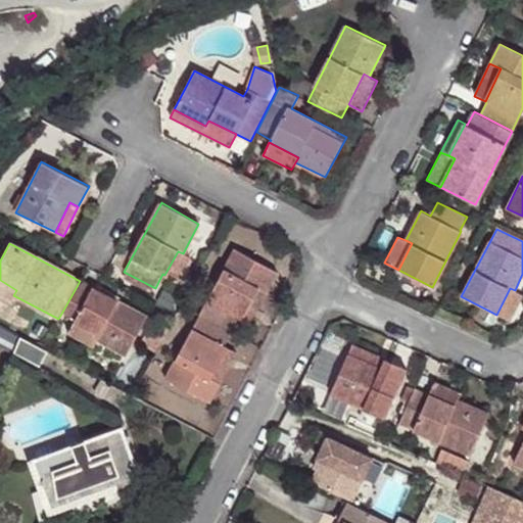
[(235,248),(199,316),(230,332),(237,318),(241,320),(258,288),(266,292),(277,272),(235,248)]
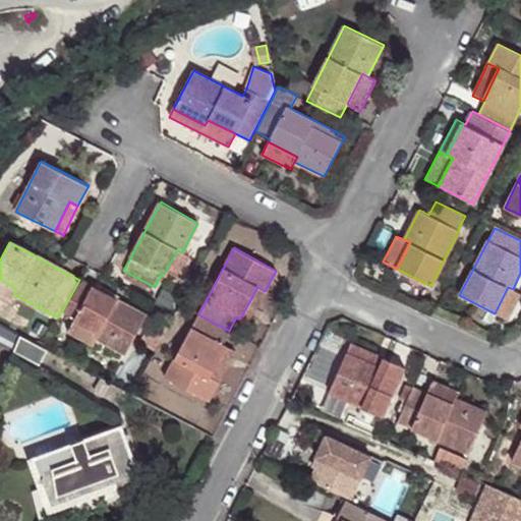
[(182,252),(177,250),(164,274),(177,282),(190,256),(182,252)]
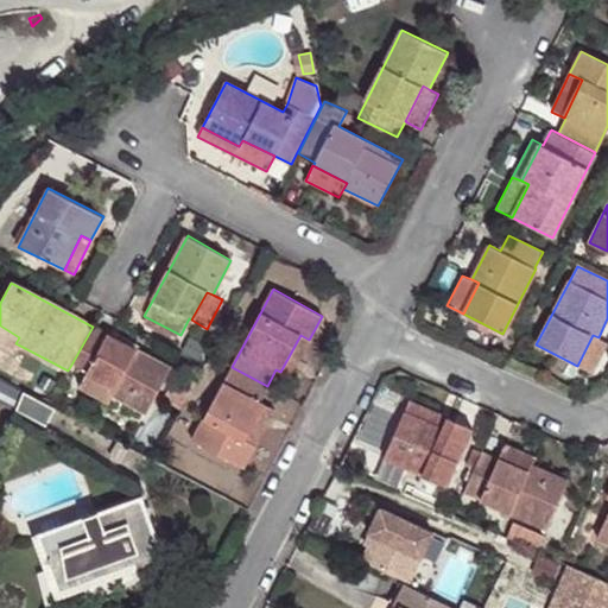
[(0,346),(12,352),(16,343),(19,337),(0,325),(0,346)]
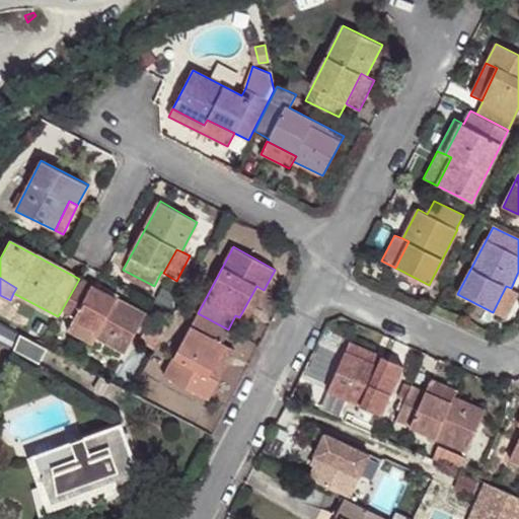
[(79,279),(61,311),(74,318),(98,330),(95,337),(126,353),(146,314),(79,278),(79,279)]
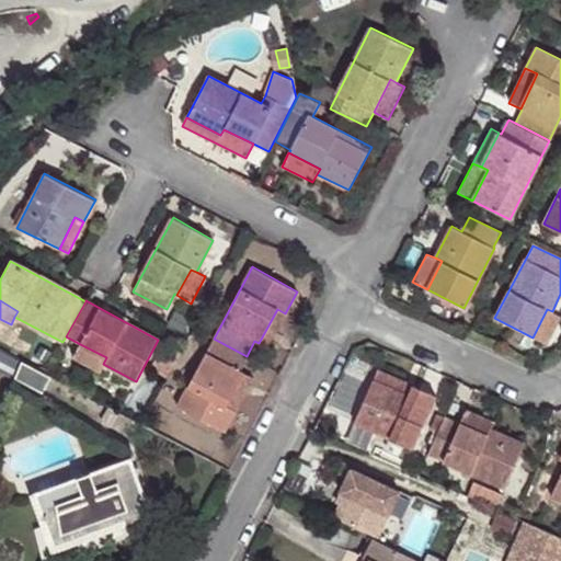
[(259,343),(267,347),(285,313),(277,309),(259,343)]
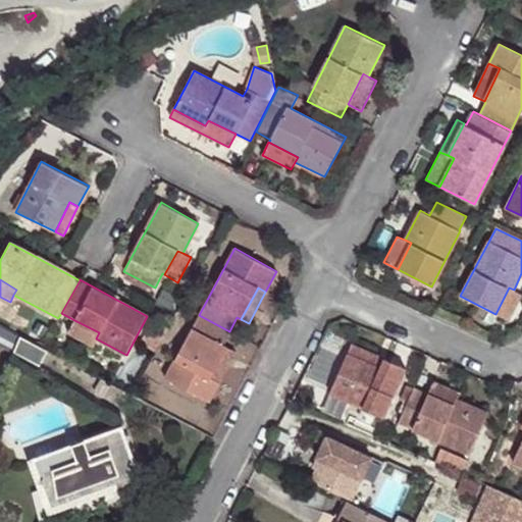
[(514,290),(509,288),(496,314),(506,319),(520,293),(514,290)]
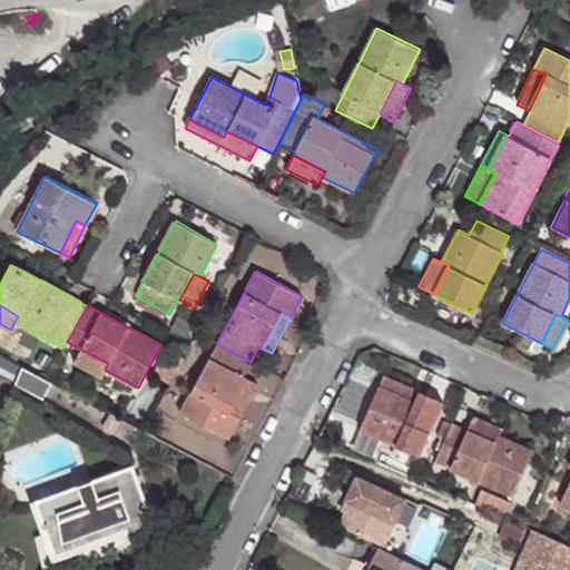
[(217,344),(180,413),(228,439),(239,416),(229,412),(247,377),(246,376),(252,362),(251,362),(217,344)]
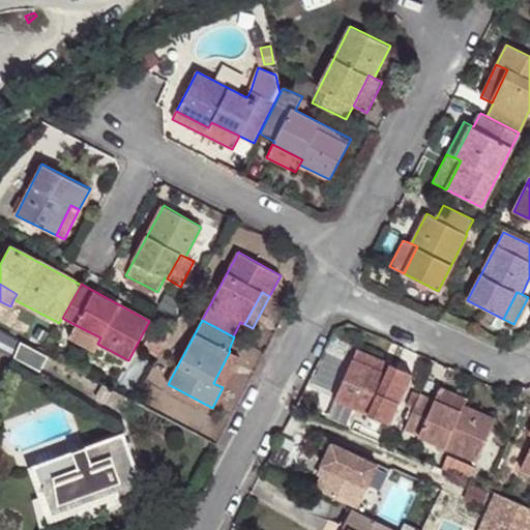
[(76,325),(68,337),(93,352),(97,344),(100,337),(76,325)]
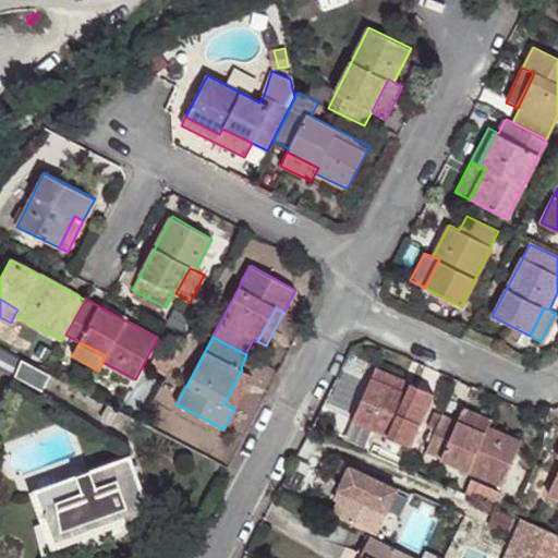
[(0,367),(14,376),(15,375),(21,359),(0,348),(0,367)]
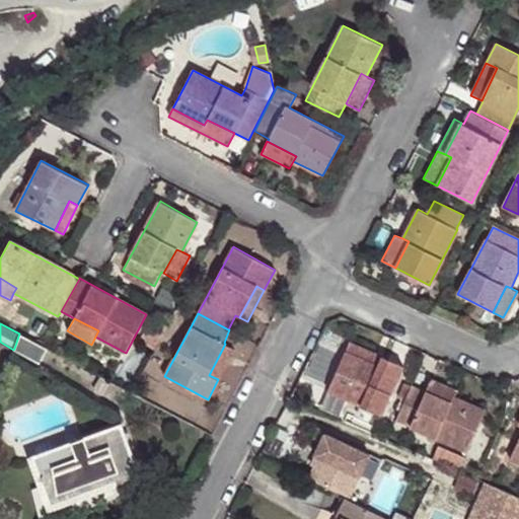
[(19,334),(14,349),(41,363),(48,349),(43,346),(19,334)]
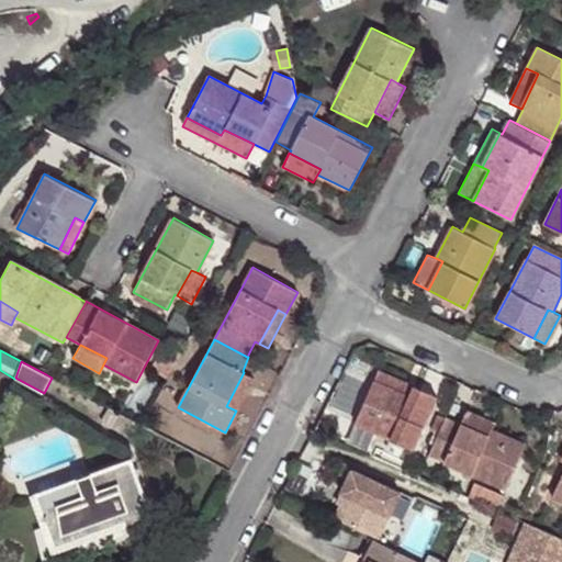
[(409,394),(413,386),(378,371),(373,379),(409,394)]
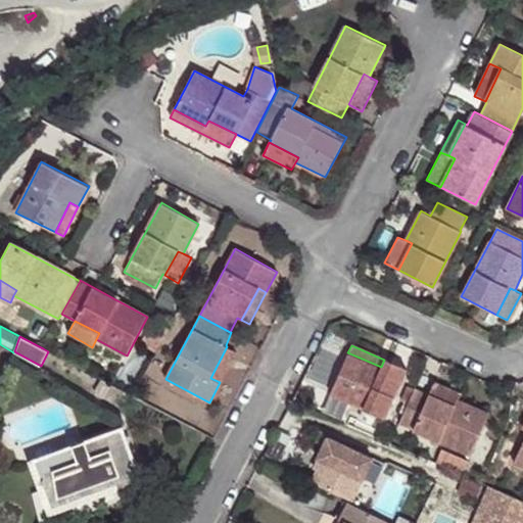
[(210,378),(220,382),(236,350),(227,346),(210,378)]
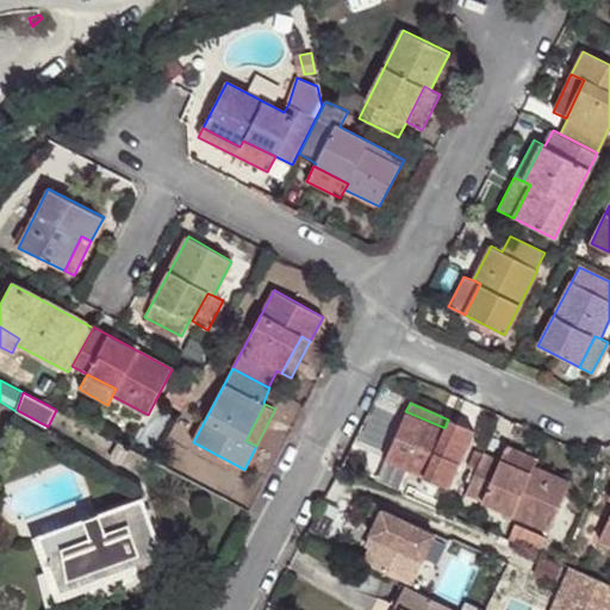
[(405,411),(385,460),(450,487),(474,430),(448,419),(444,428),(405,411)]
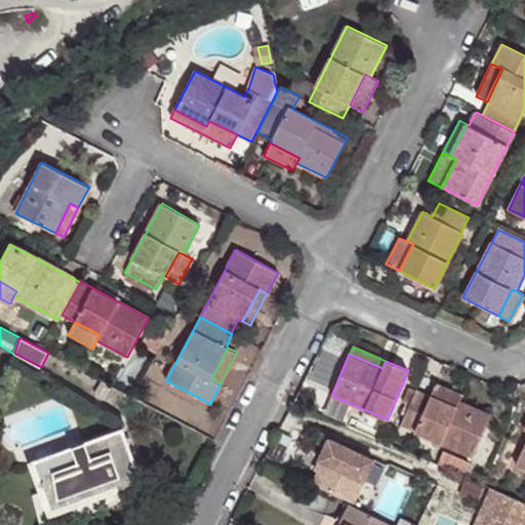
[(456,406),(458,400),(462,393),(437,381),(431,396),(456,406)]
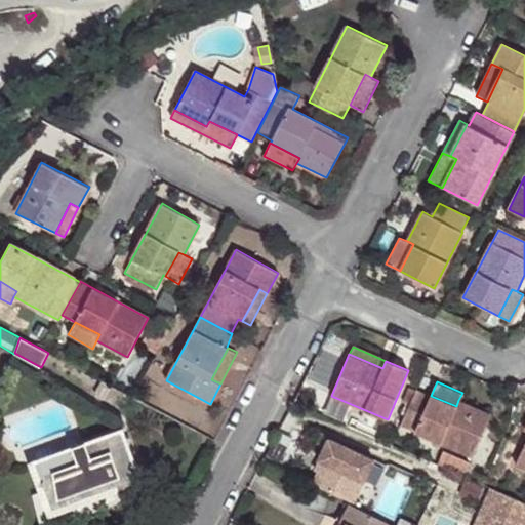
[(416,390),(400,427),(473,457),(491,414),(458,400),(456,406),(431,396),(416,390)]
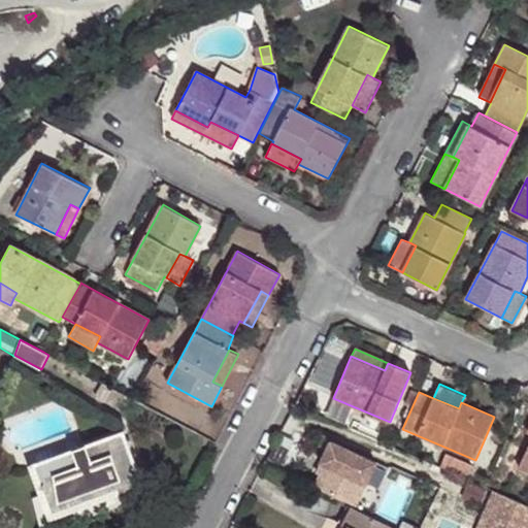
[(30,465),(47,515),(114,491),(117,497),(143,488),(123,432),(30,465)]
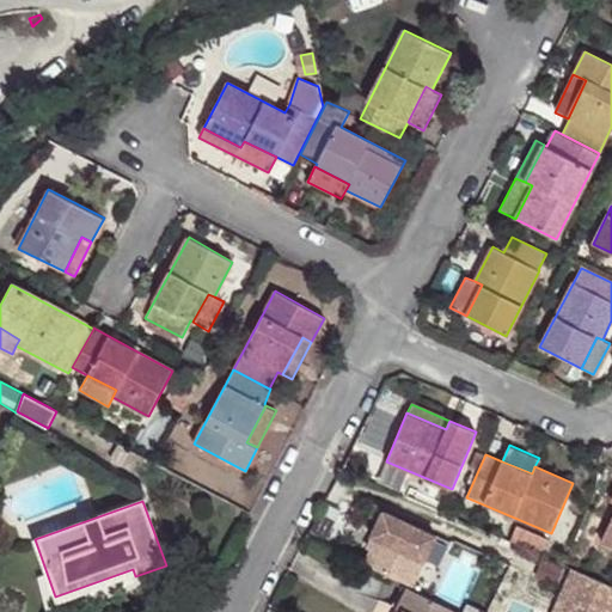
[(375,538),(363,563),(411,586),(435,537),(383,512),(371,536),(375,538)]
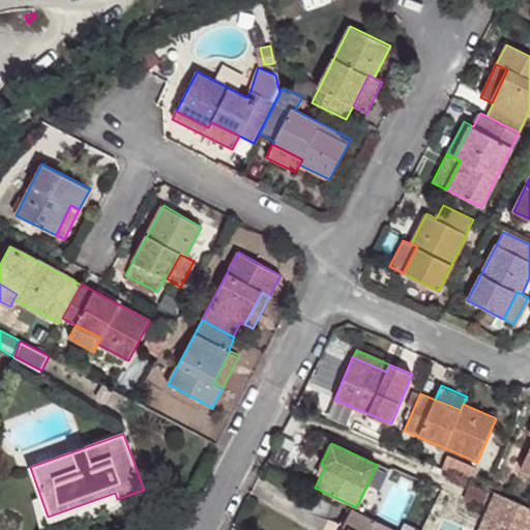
[(529,449),(521,470),(529,474),(529,449)]
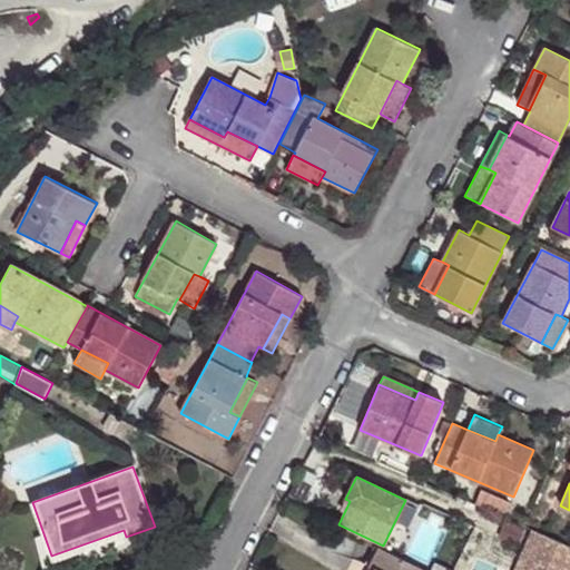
[(42,559),(45,569),(62,569),(129,546),(126,537),(124,530),(51,556),(42,559)]
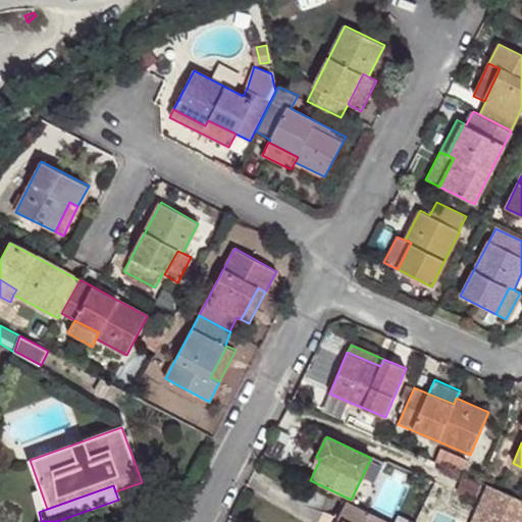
[(478,513),(486,517),(483,521),(521,521),(521,501),(489,486),(478,513)]
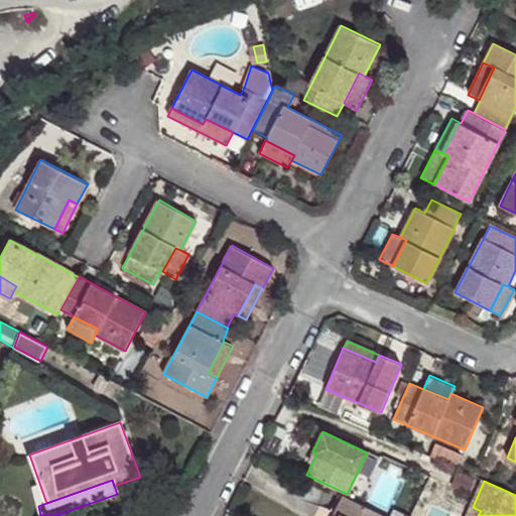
[(341,514),(339,515),(387,515),(388,515),(345,495),(336,511),(341,514)]
